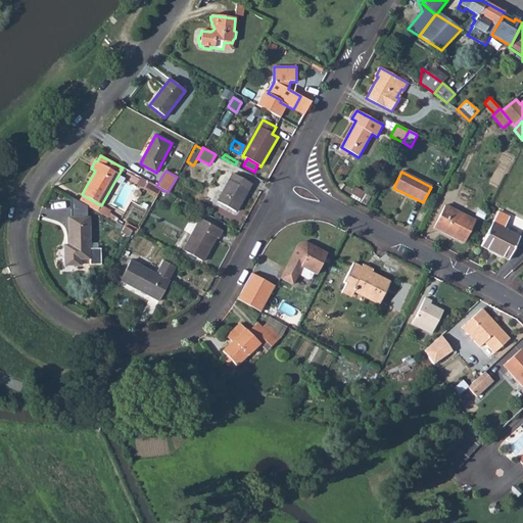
[(251,184),(233,174),(218,202),(236,212),(251,184)]
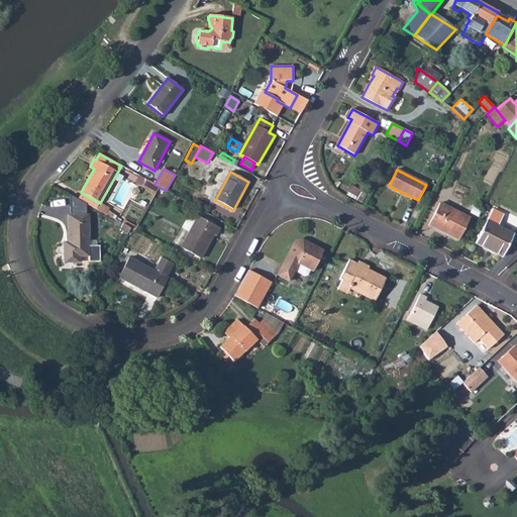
[(142,187),(156,194),(160,187),(154,184),(146,180),(142,187)]
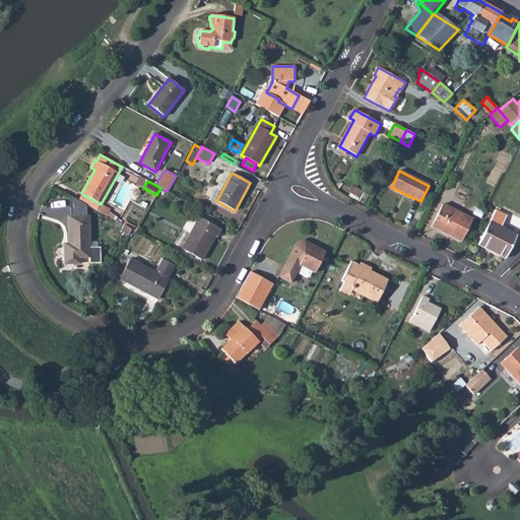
[(353,187),(350,193),(359,198),(362,192),(353,187)]
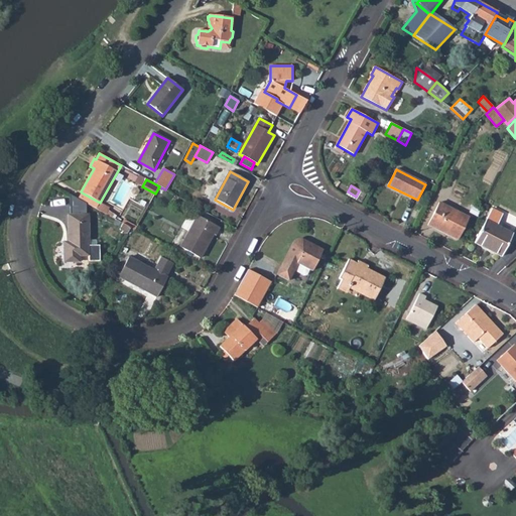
[(100,203),(82,192),(78,199),(86,204),(113,218),(115,214),(108,211),(110,208),(100,203)]
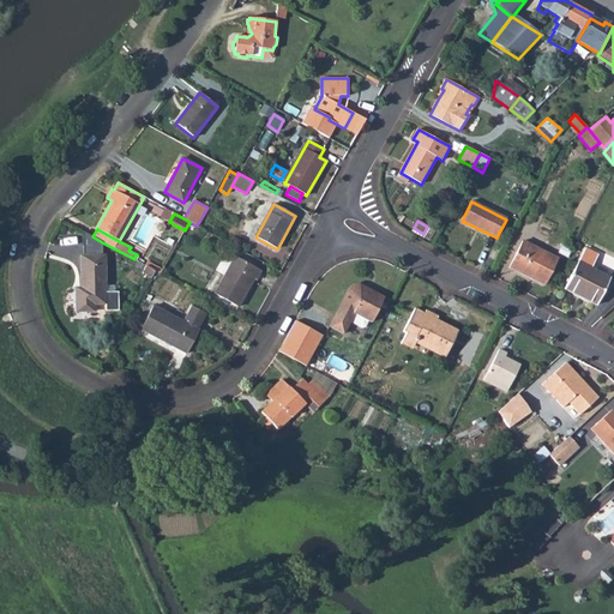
[(86,312),(86,305),(94,305),(106,305),(106,311),(118,309),(118,293),(106,293),(106,256),(102,256),(102,242),(92,236),(84,234),(84,256),(80,256),(82,293),(76,293),(76,312),(86,312)]
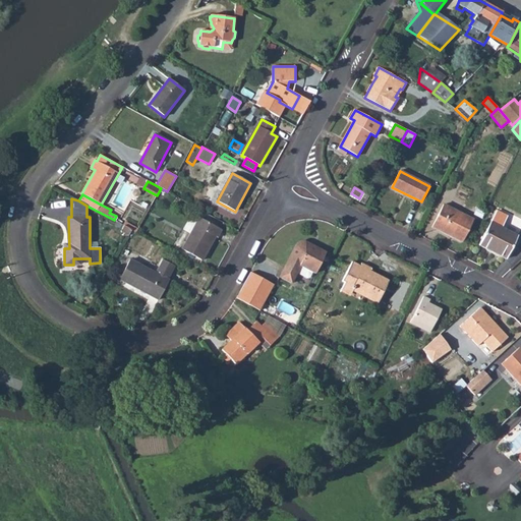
[(444,205),(432,227),(462,242),(473,220),(444,205)]
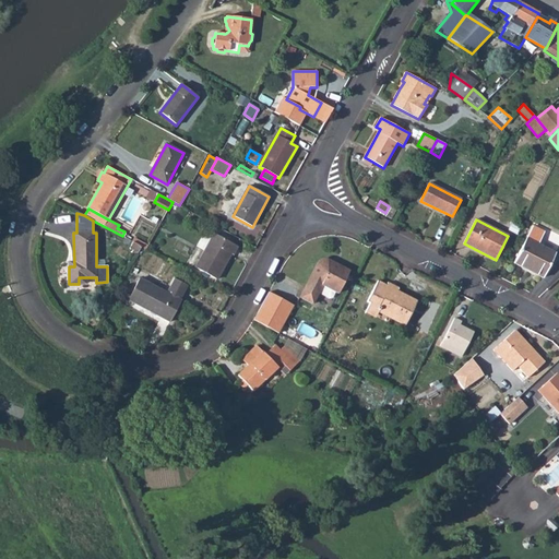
[(556,253),(538,245),(544,233),(533,226),(514,263),(543,278),(556,253)]
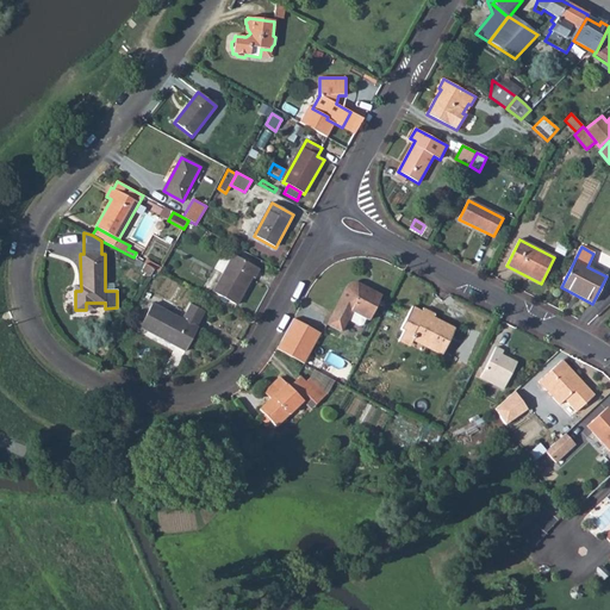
[(234,255),(213,292),(237,305),(253,278),(255,279),(260,269),(234,255)]
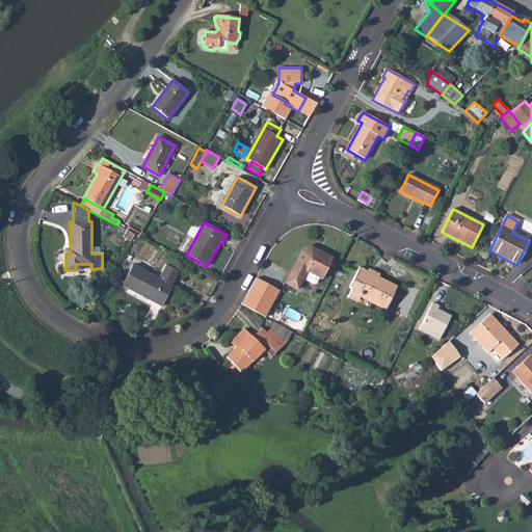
[(131,241),(134,235),(127,231),(124,237),(131,241)]
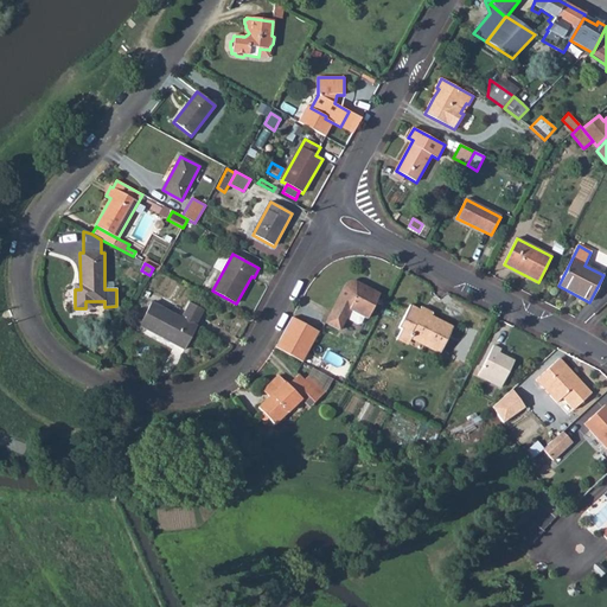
[(344,287),(325,323),(339,331),(350,311),(366,319),(379,294),(357,283),(344,287)]
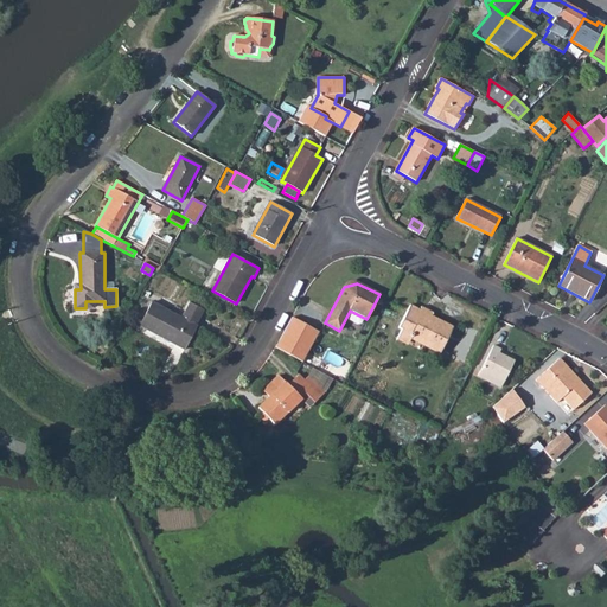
[(196,326),(204,311),(190,302),(181,318),(152,302),(139,326),(184,350),(197,326),(196,326)]
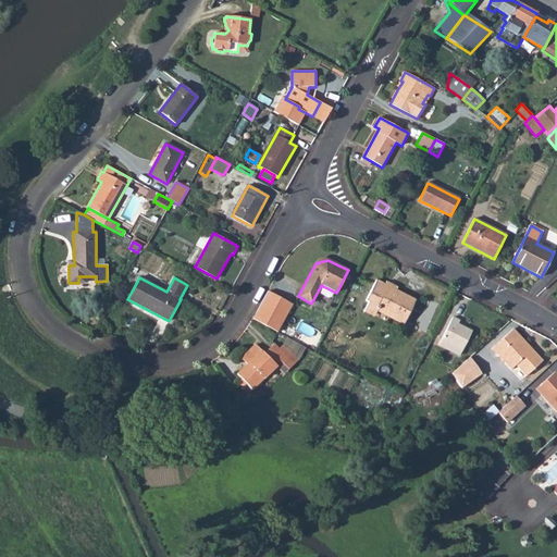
[(384,288),(385,286),(375,281),(366,300),(369,302),(364,310),(373,314),(375,309),(378,310),(379,308),(396,317),(395,319),(404,324),(416,301),(392,289),(391,292),(384,288)]
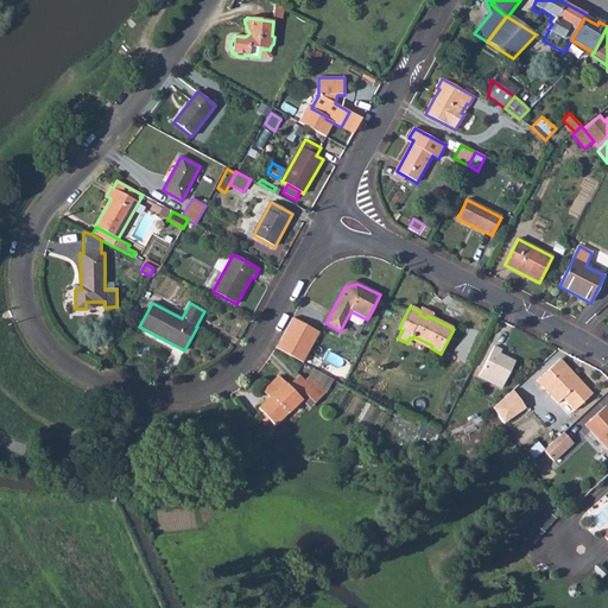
[(297,315),(279,344),(306,360),(323,330),(297,315)]
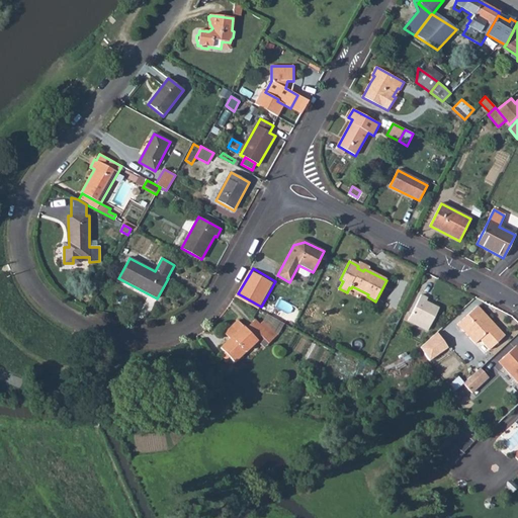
[(421,295),(410,317),(429,327),(439,308),(426,301),(427,298),(421,295)]
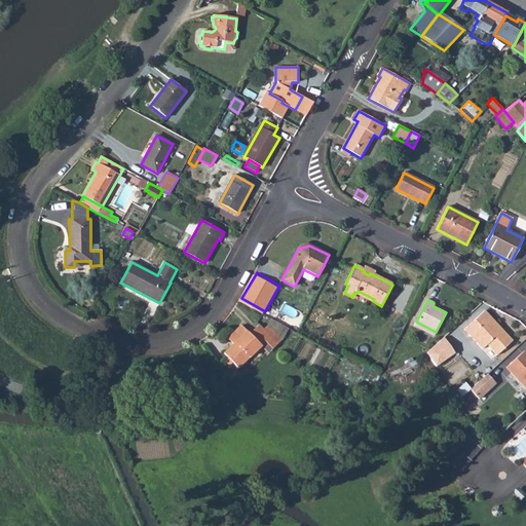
[(482,349),(487,345),(496,355),(513,341),(500,328),(498,329),(489,320),(491,317),(485,310),(464,330),(482,349)]
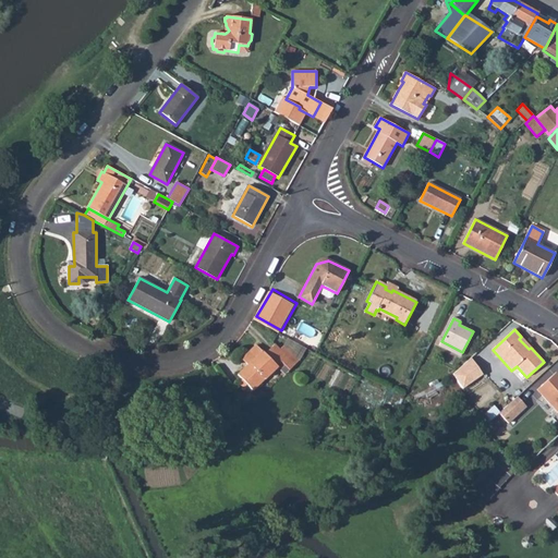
[(277,343),(268,351),(281,364),(288,372),(298,361),(307,347),(289,336),(283,348),(277,343)]
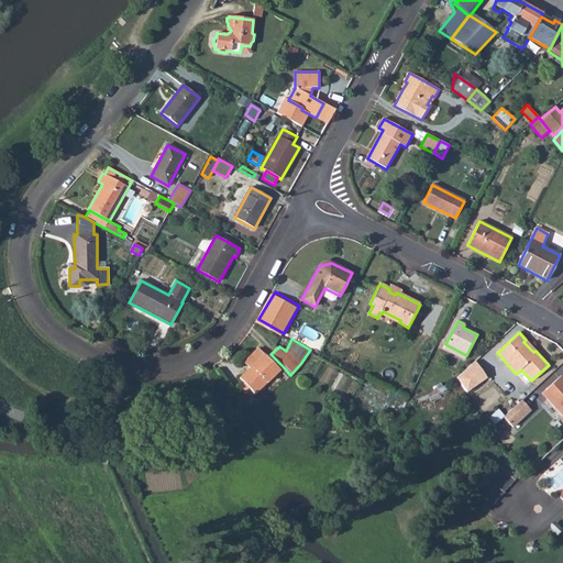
[(523,342),(533,352),(536,351),(526,340),(523,342)]
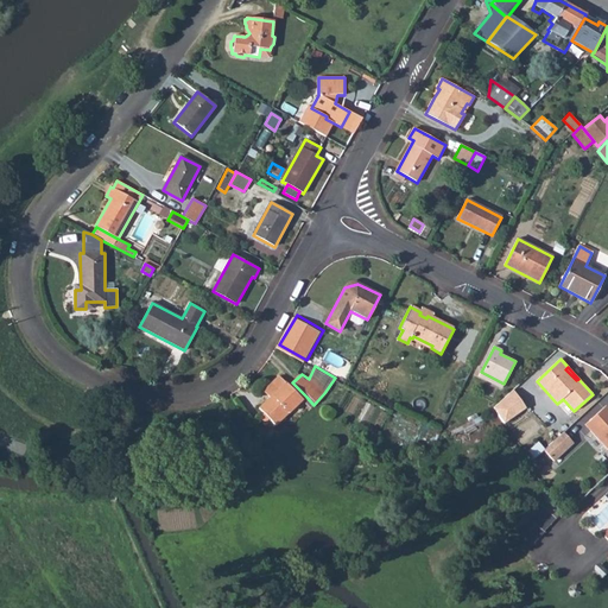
[(268,388),(276,396),(265,406),(268,411),(267,411),(267,412),(266,413),(266,415),(266,416),(266,417),(267,418),(267,419),(268,419),(270,419),(272,419),(273,418),(274,417),(280,423),(306,397),(292,382),(285,373),(268,388)]
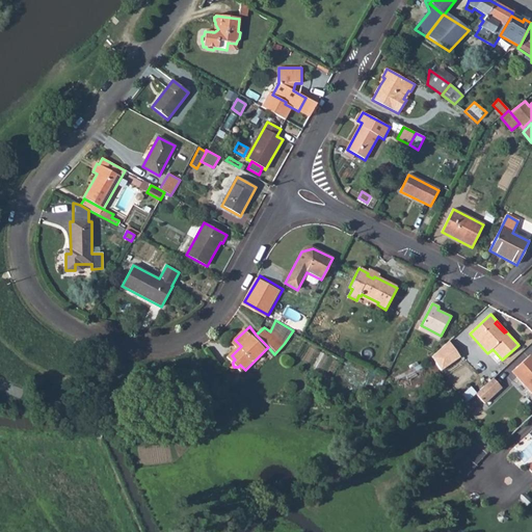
[(450,342),(432,357),(442,370),(460,357),(450,342)]
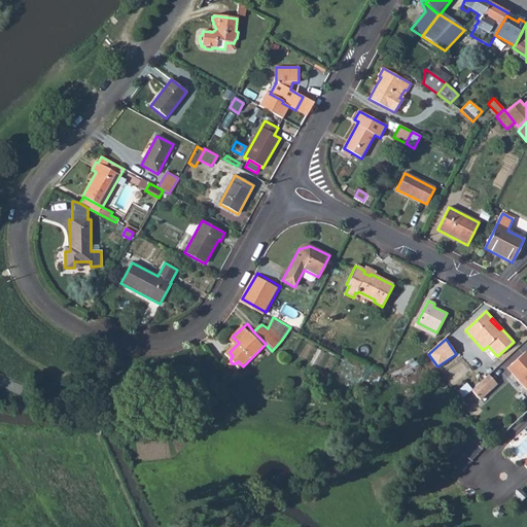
[(526,353),(525,352),(507,369),(526,389),(526,353)]
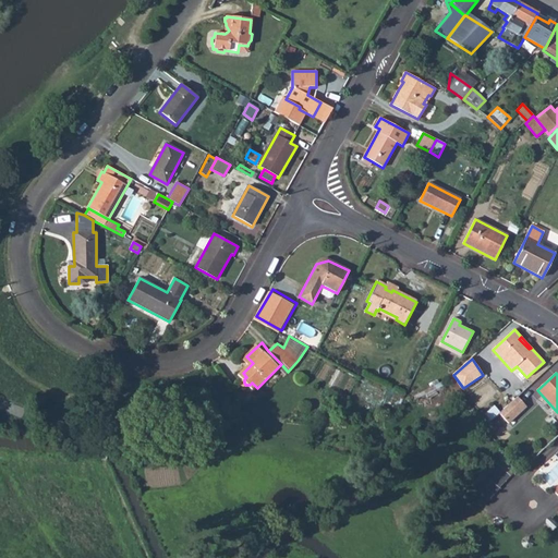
[(499,413),(499,414),(508,424),(522,411),(522,407),(524,405),(517,397),(499,413)]
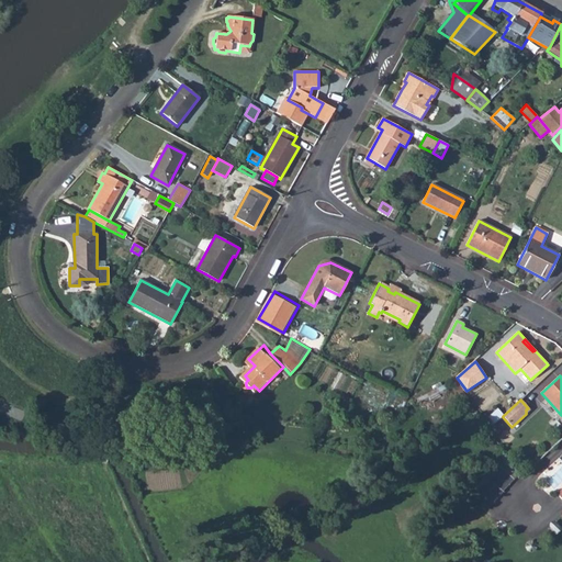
[(497,409),(487,418),(494,425),(503,417),(503,416),(497,409)]
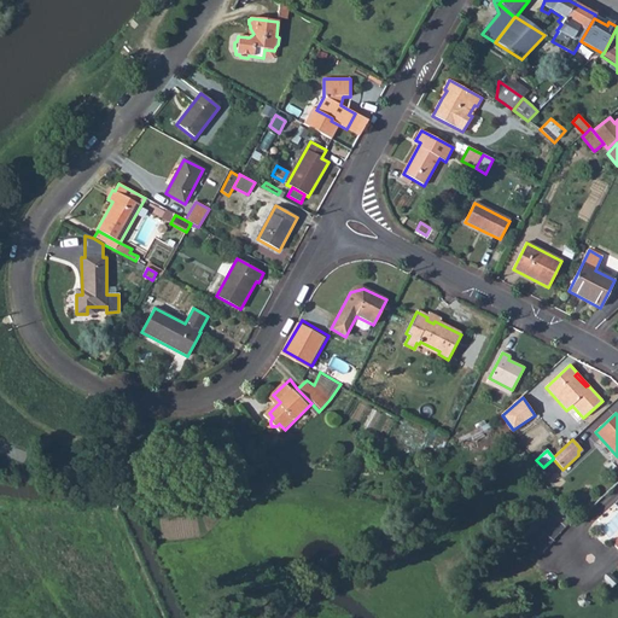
[(523,536),(542,553),(567,523),(547,506),(523,536)]
